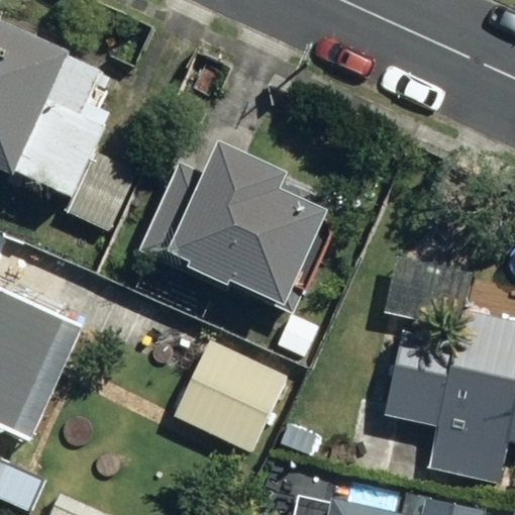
[(105,75),(0,24),(0,169),(17,178),(19,174),(72,199),(66,211),(113,232),(141,172),(99,151),(116,115),(92,103),(105,75)]
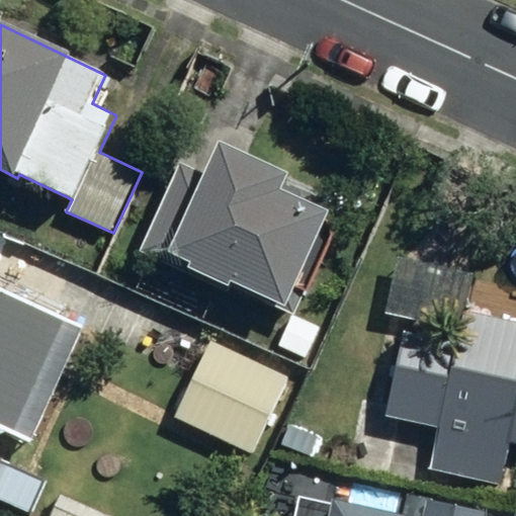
[(207,175),(179,164),(141,254),(232,292),(234,287),(290,311),(332,212),(287,193),(295,174),(222,143),(207,175)]
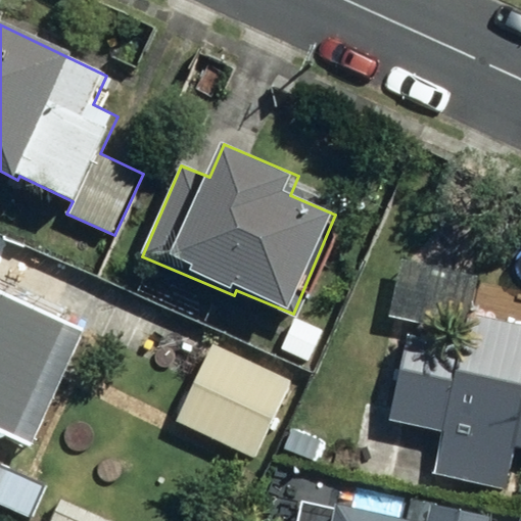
[(77,327),(0,291),(0,431),(24,442),(77,327)]
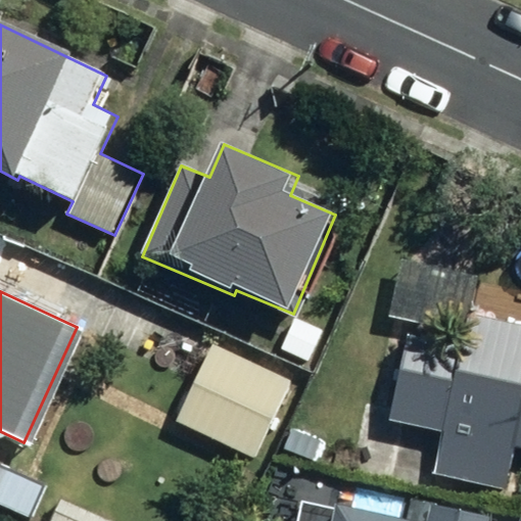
[(520,325),(470,314),(463,348),(405,336),(387,420),(441,431),(432,474),(507,489),(515,450),(520,451),(520,325)]
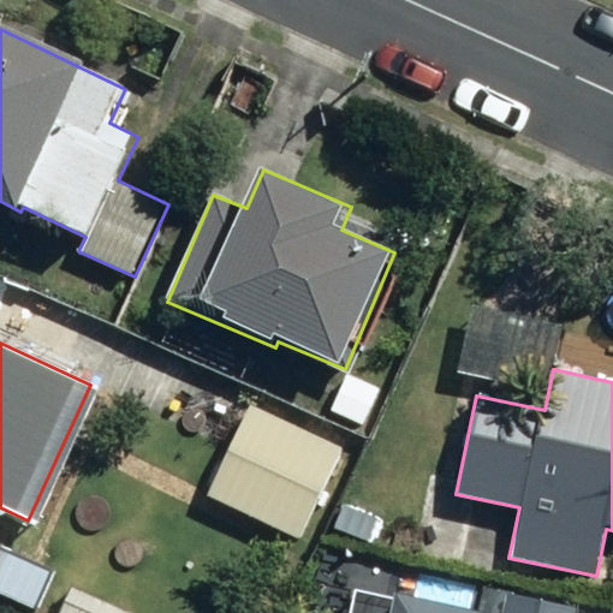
[(341,450),(250,405),(207,495),(298,539),(341,450)]
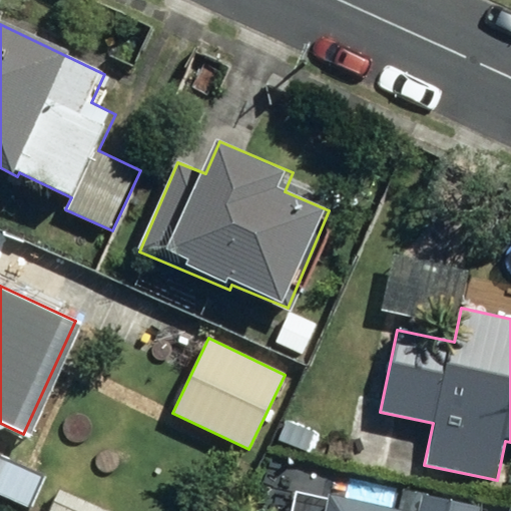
All buildings are outlined.
